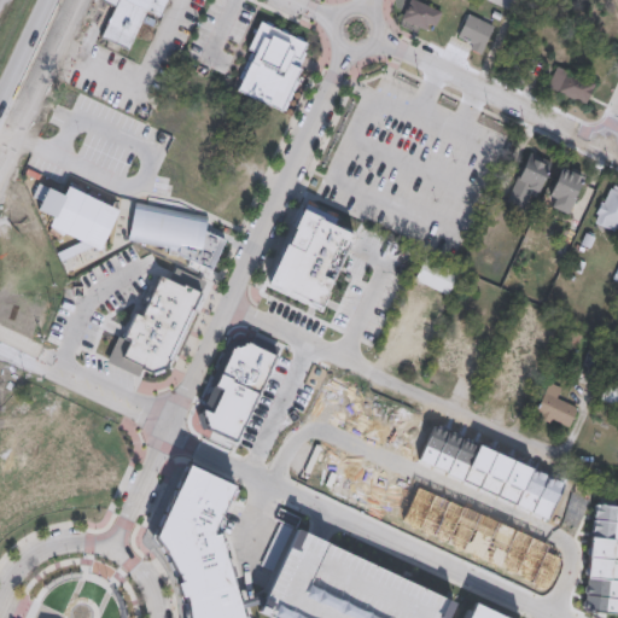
[(173,0),(163,21),(149,15),(132,51),(101,36),(116,6),(103,0),(173,0)]
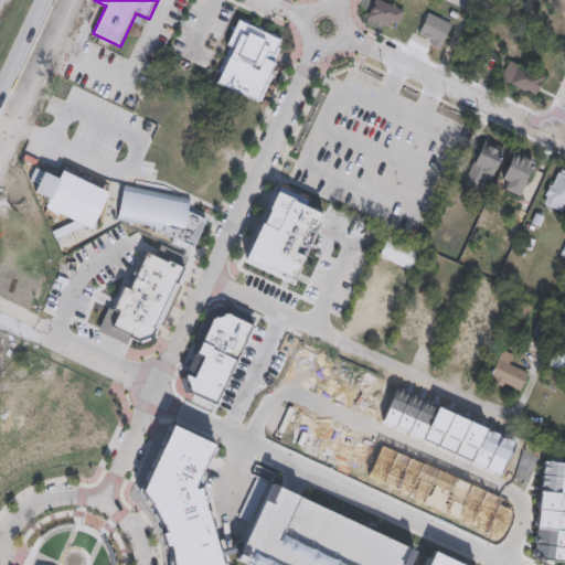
[(374,0),(404,11),(398,23),(391,20),(385,28),(365,20),(374,0)]
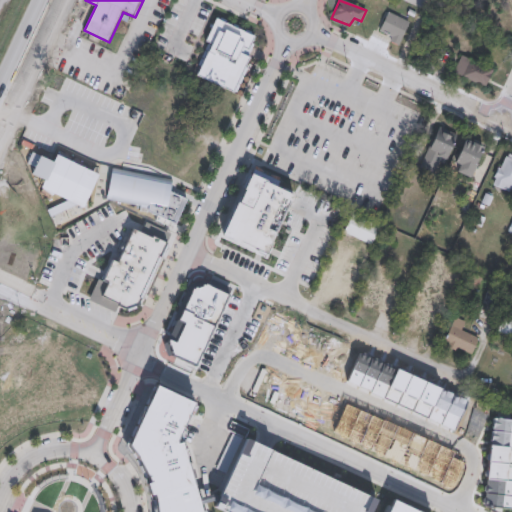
[(511,0),(511,10),(491,3),(491,0),(511,0)]
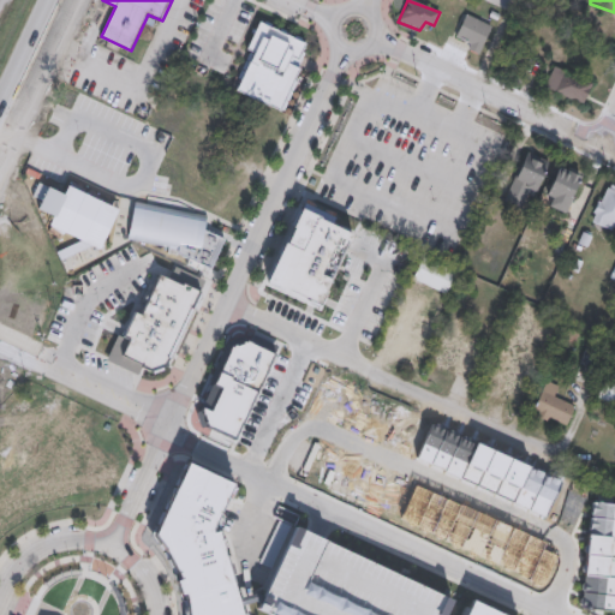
[(478,55),(490,29),(464,18),(453,43),(478,55)]
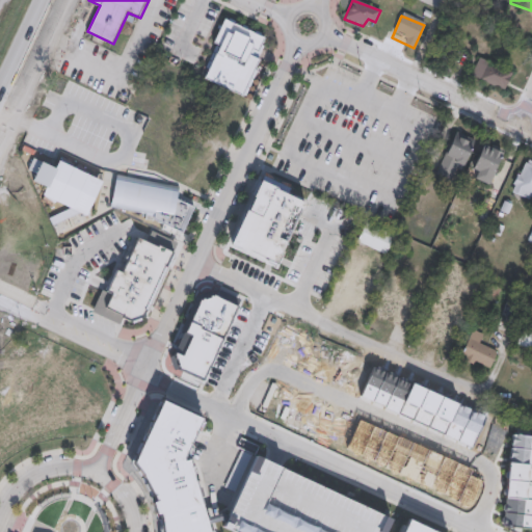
[(223,19),(264,37),(258,50),(260,55),(258,59),(242,95),(204,78),(218,45),(213,43),(223,19)]
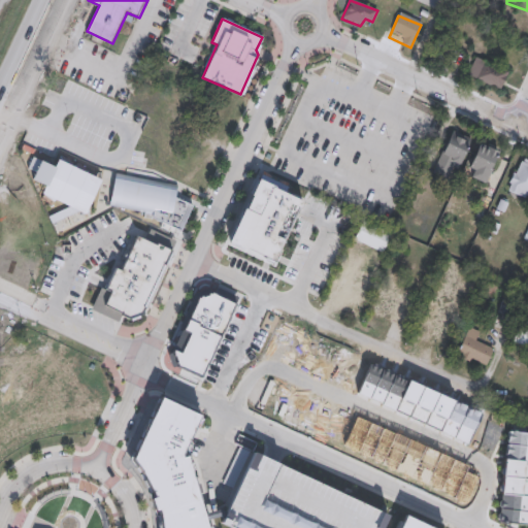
[(500,90),(468,75),(476,57),(508,71),(500,90)]
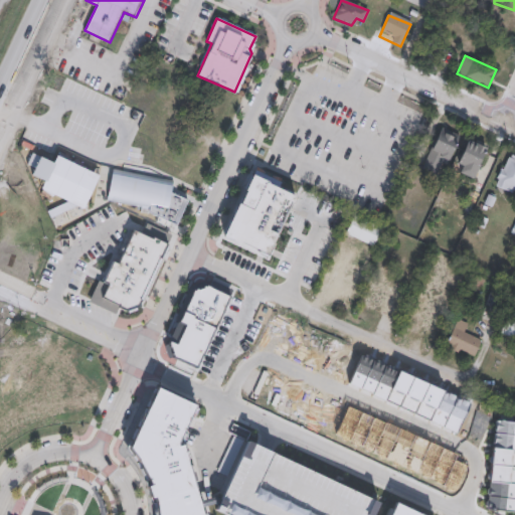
[(424,169),(439,127),(458,134),(443,176),(424,169)]
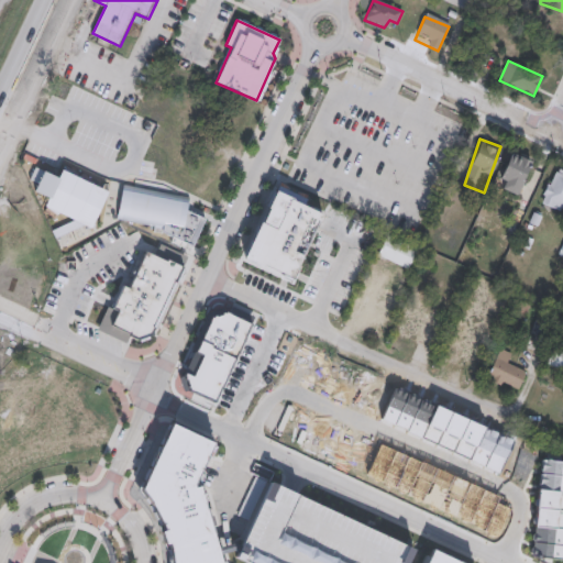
[(532,161),(516,195),(497,185),(514,152),(532,161)]
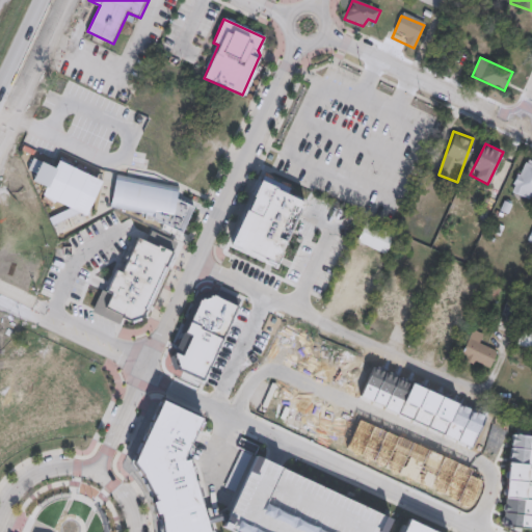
[(531,200),(511,191),(526,160),(531,162),(531,200)]
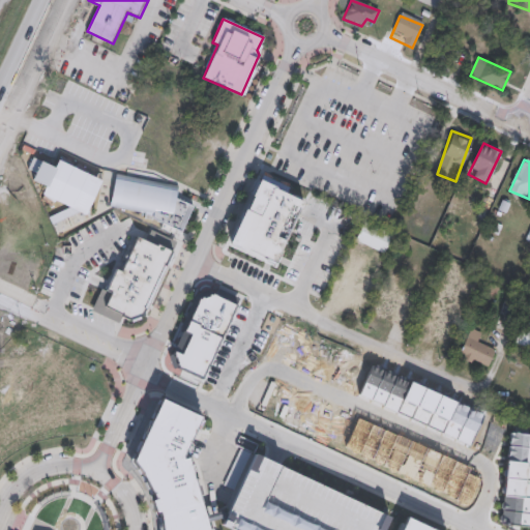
[(32,185),(41,167),(57,174),(48,193),(32,185)]
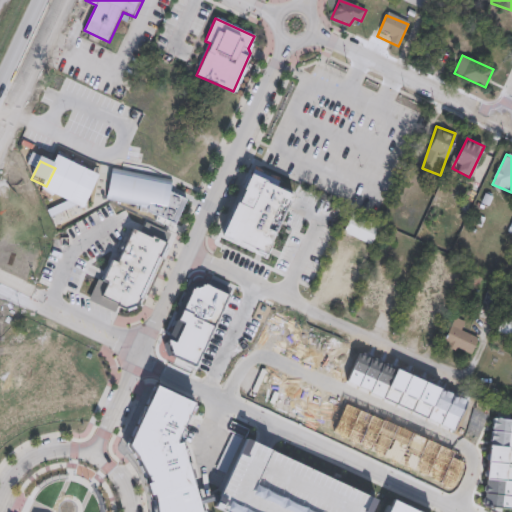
[(174,227),(187,202),(171,194),(172,178),(113,166),(110,183),(108,199),(147,209),(146,213),(174,227)]
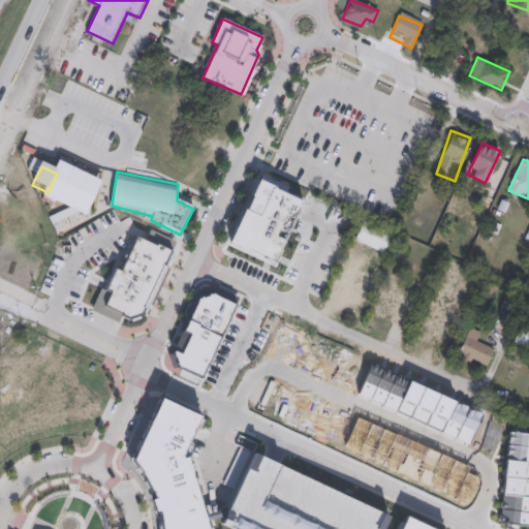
[(261,187),(278,194),(277,196),(306,210),(303,217),(298,215),(284,247),(286,248),(281,260),(277,271),(267,267),(268,266),(250,257),(249,259),(230,250),(261,187)]
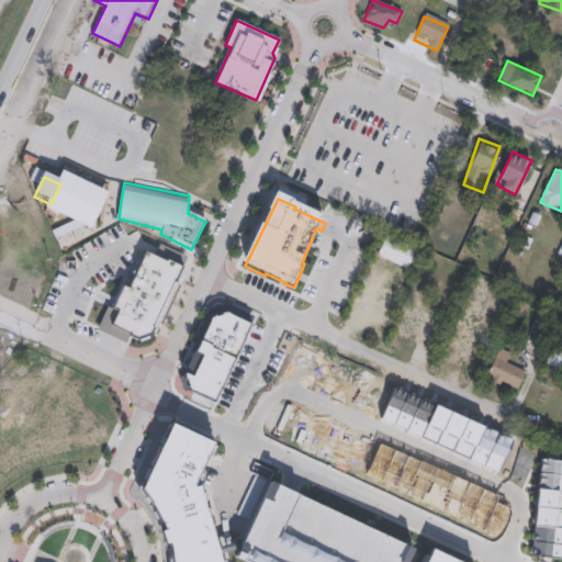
[(407,270),(377,257),(385,237),(416,250),(407,270)]
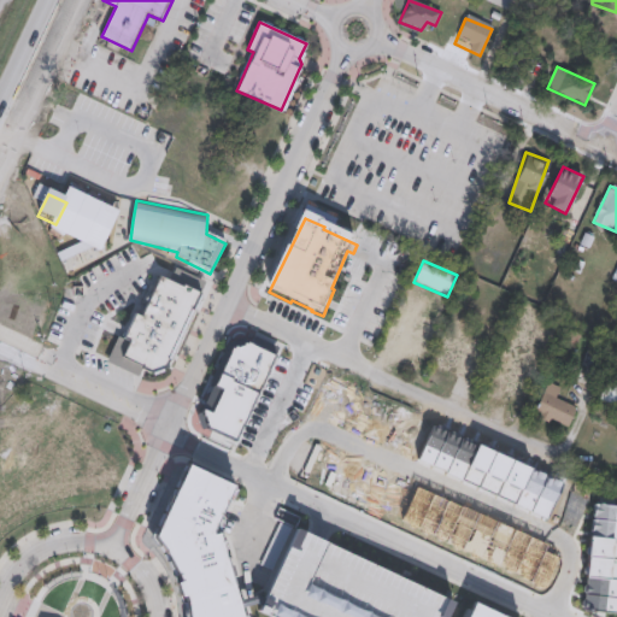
[(160,281),(170,285),(200,297),(192,316),(189,315),(166,363),(169,364),(165,372),(150,377),(144,375),(145,371),(123,360),(131,345),(125,342),(136,318),(141,322),(160,281)]
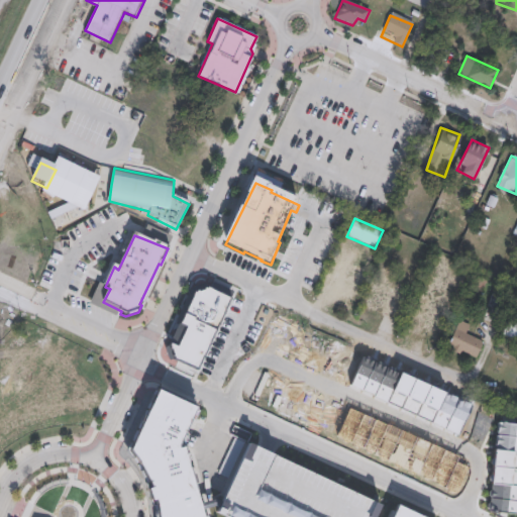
[(365,306),(375,283),(395,292),(389,305),(387,304),(383,314),(377,311),(375,316),(367,312),(369,308),(365,306)]
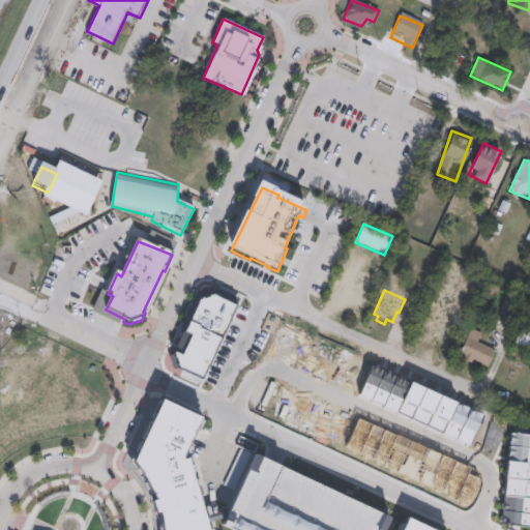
[(182,375),(178,355),(205,300),(226,295),(253,307),(212,390),(182,375)]
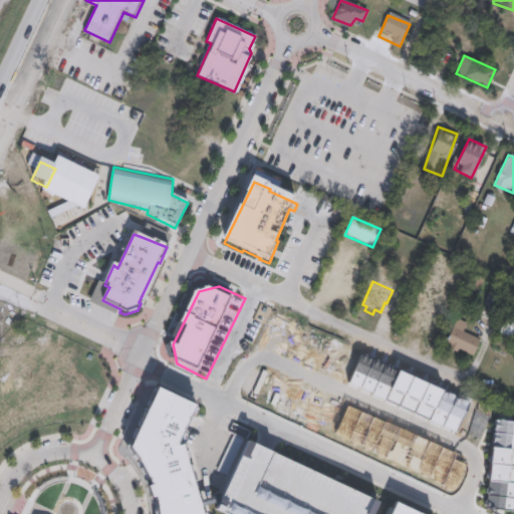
[(513,335),(513,338),(499,333),(513,295),(513,335)]
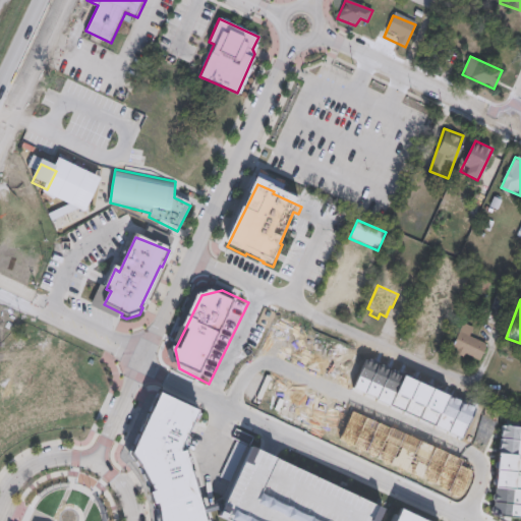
[(433,341),(407,329),(414,313),(441,325),(433,341)]
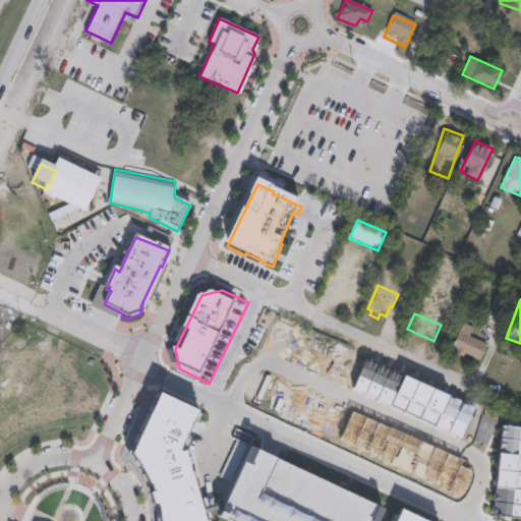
[(473,327),(469,336),(486,343),(479,360),(464,354),(463,358),(454,354),(456,350),(452,349),(463,323),(473,327)]
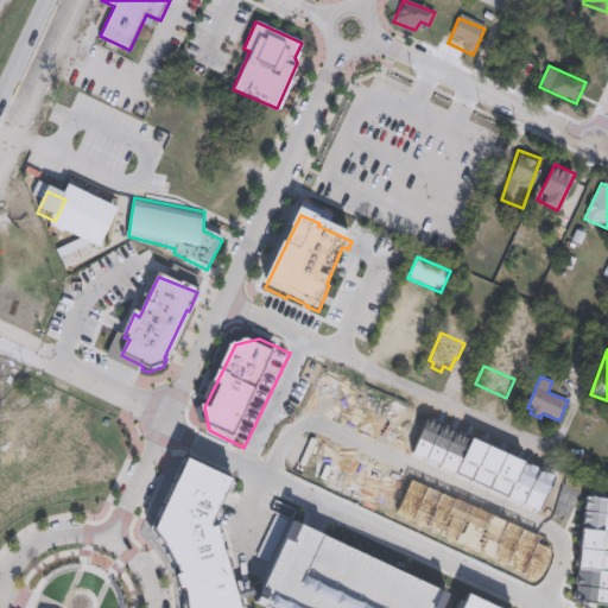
[(435,418),(563,475),(546,513),(418,456),(435,418)]
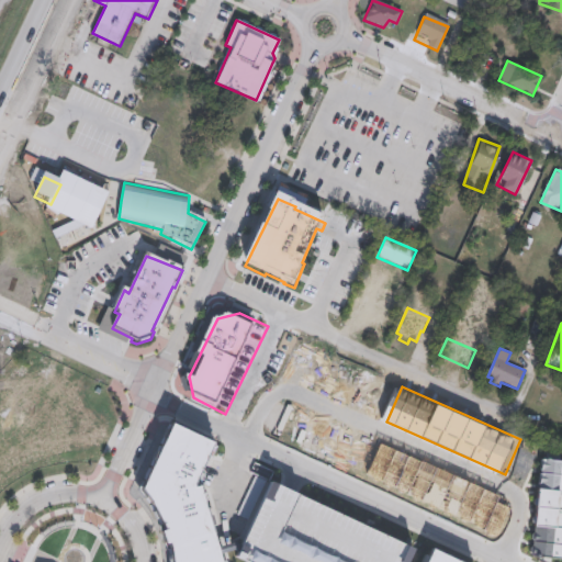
[(227,561),(201,484),(220,439),(163,414),(131,487),(150,516),(161,543),(164,561),(227,561)]
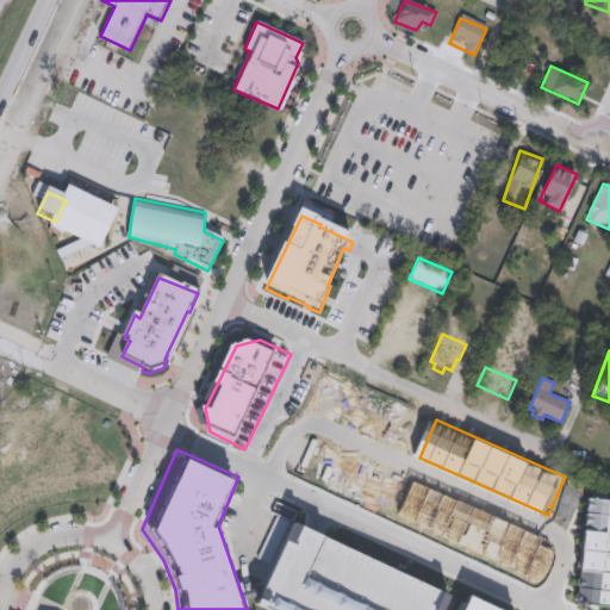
[(609,511),(609,609),(578,609),(589,510),(609,511)]
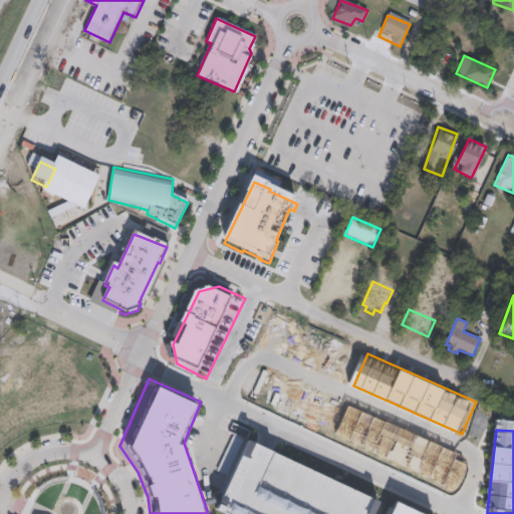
[(216,511),(222,513),(372,513),(380,499),(265,445),(251,438),(216,511)]
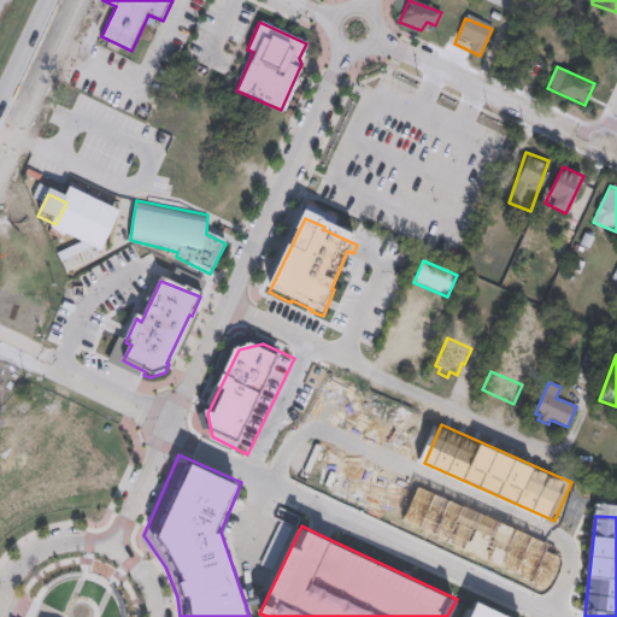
[(469,616),(475,606),(498,616),(469,616)]
